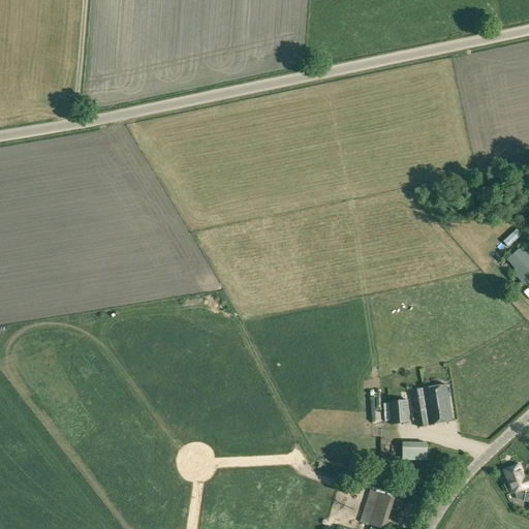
[(523,278),(528,272),(528,256),(521,247),(507,259),(515,269),(523,278)]
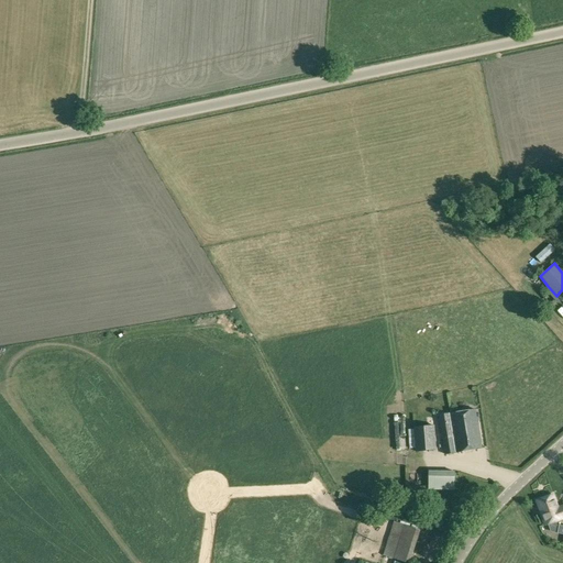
[(223,308),(212,311),(216,322),(227,319),(223,308)]
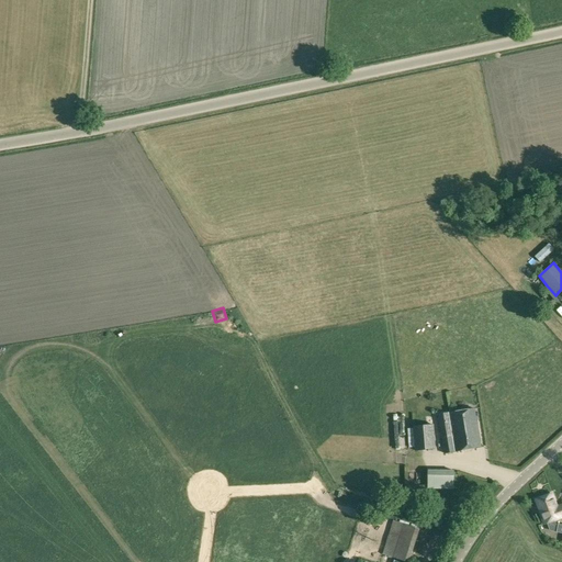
[(474,408),(437,414),(444,452),(481,447),(474,408)]
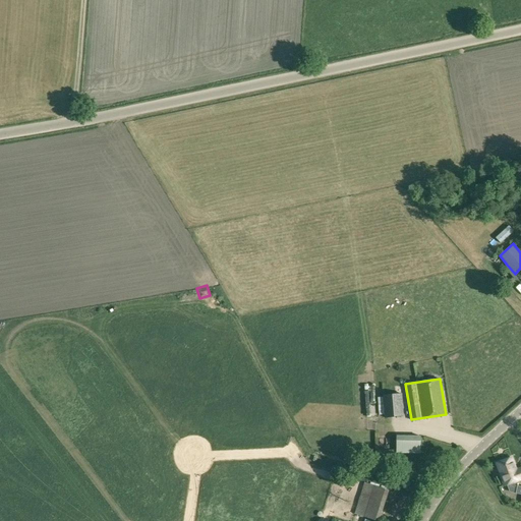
[(383,395),(384,410),(384,418),(403,416),(402,393),(383,395)]
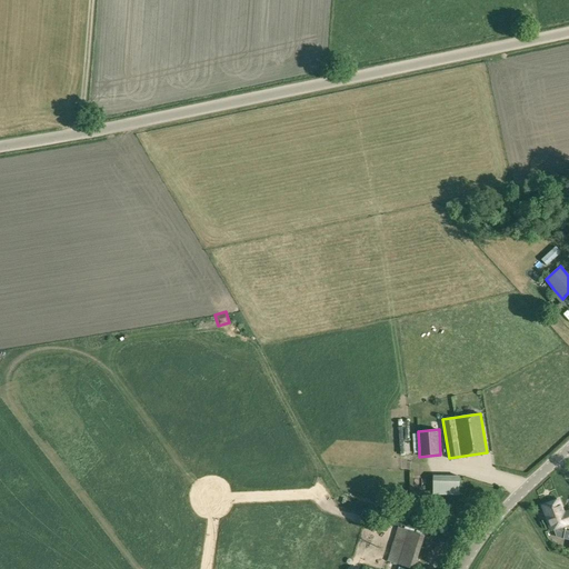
[(432,495),(460,496),(460,476),(432,476),(432,495)]
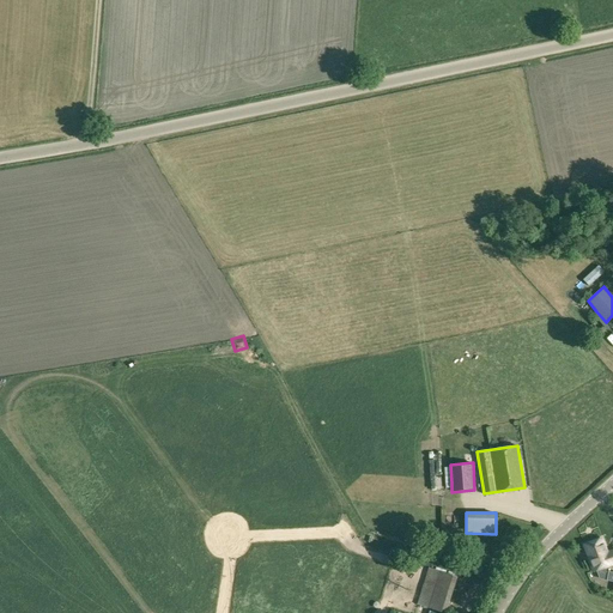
[(612,572),(610,572),(607,571),(605,568),(612,564),(612,550),(608,552),(604,536),(582,544),(592,572),(596,570),(600,578),(607,580),(612,581),(612,572)]
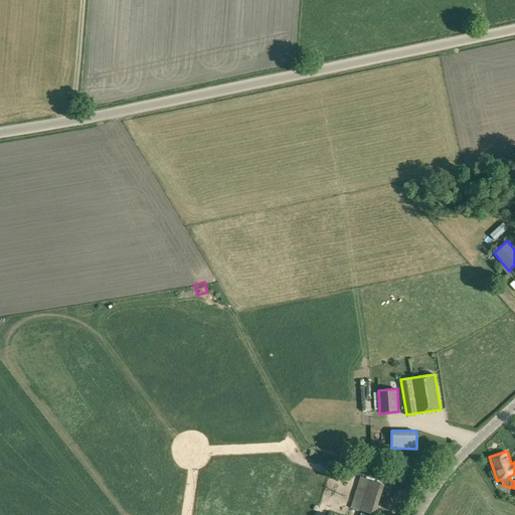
[(373,514),(374,514),(384,485),(360,477),(350,507),(373,514)]
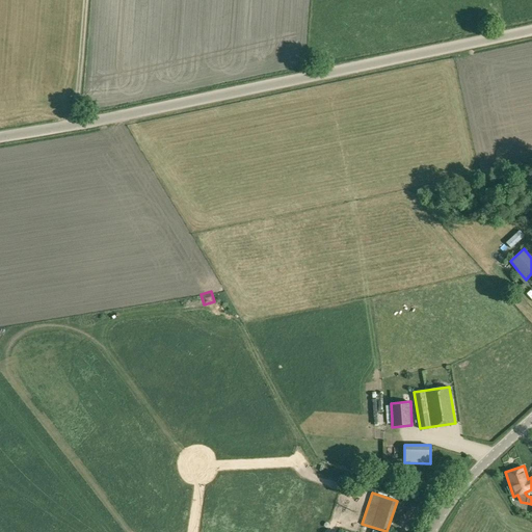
All buildings are outlined.
